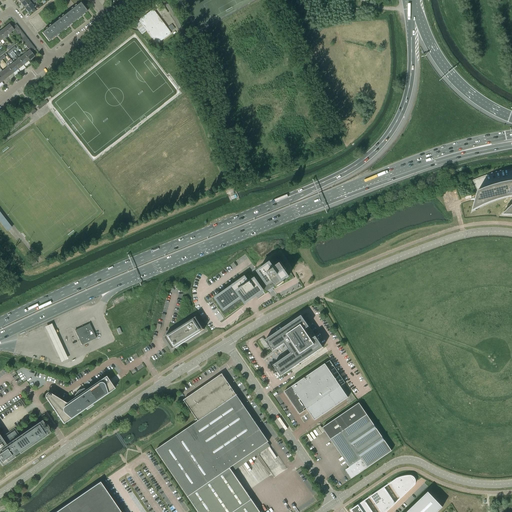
[(34,8),(30,3),(24,8),(28,13),(34,8)]
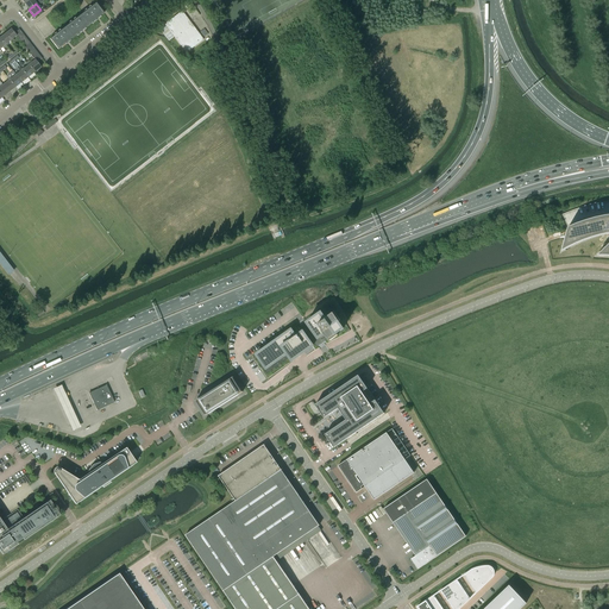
[(89,8),(83,13),(80,16),(88,26),(104,14),(95,4),(89,8)]
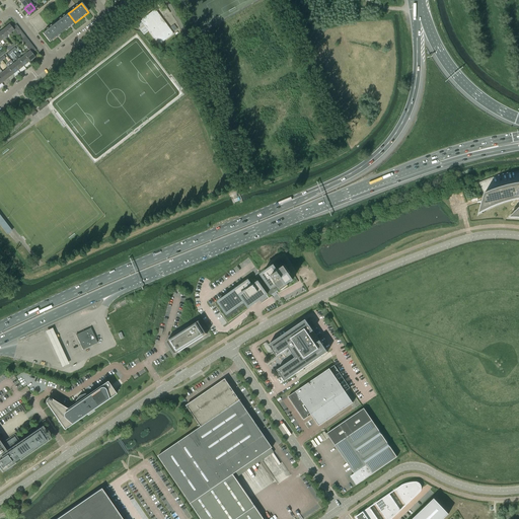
[(155,9),(141,20),(159,45),(173,33),(155,9)]
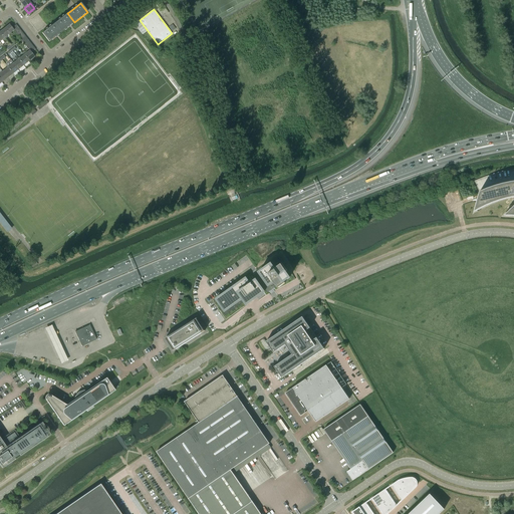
[(62,32),(74,22),(67,13),(55,23),(62,32)]
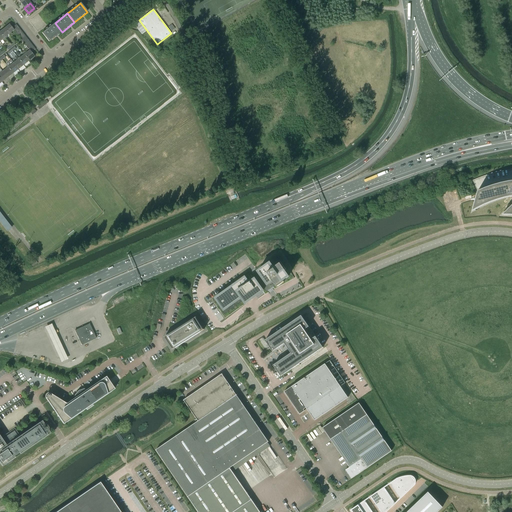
[(49,42),(62,32),(55,23),(42,33),(49,42)]
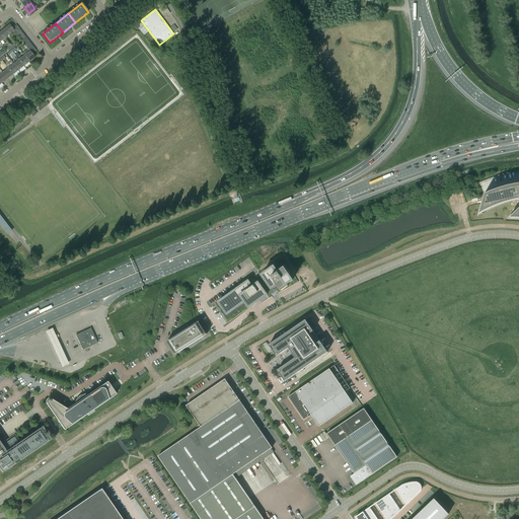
[(11,33),(14,30),(12,28),(9,24),(4,28),(9,34),(10,36),(12,34),(11,33)]
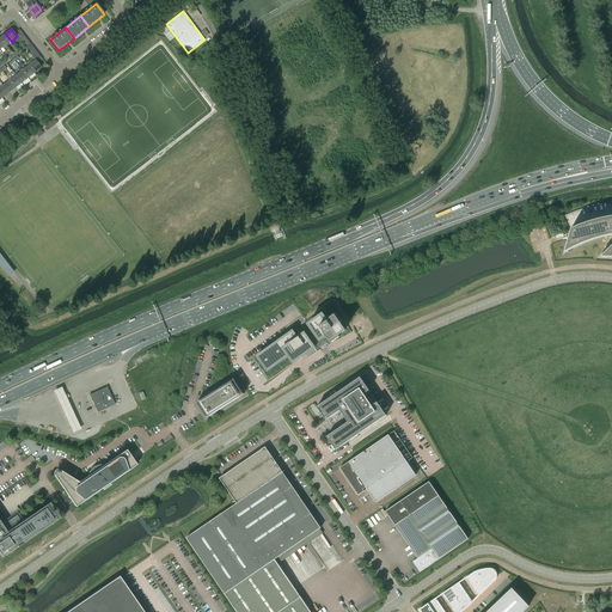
[(0,37),(0,38),(6,47),(8,46),(7,43),(11,41),(5,34),(0,37)]
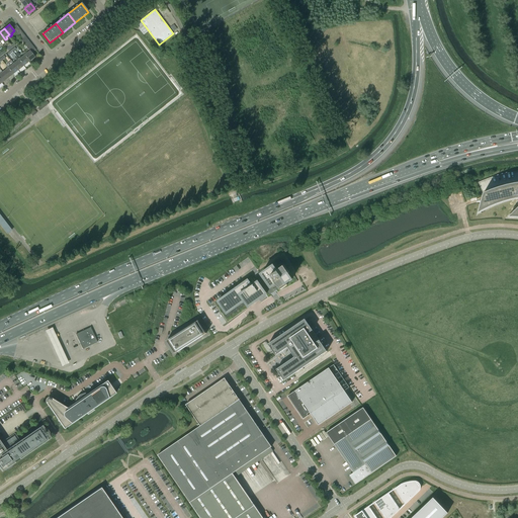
[(31,54),(30,51),(29,51),(26,54),(25,53),(23,55),(24,56),(24,55),(29,62),(34,58),(31,54)]
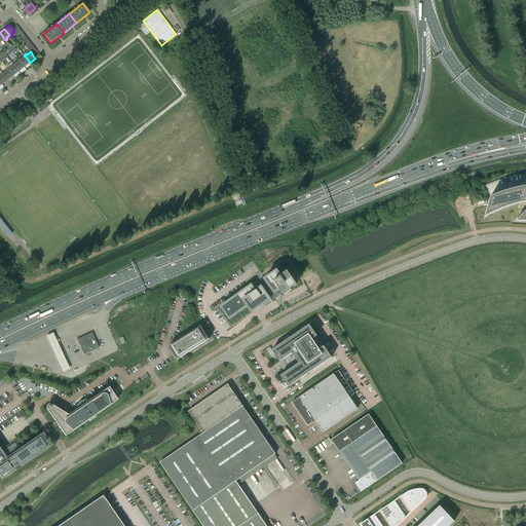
[(25,67),(30,63),(25,55),(25,57),(22,59),(21,58),(19,60),(25,67)]
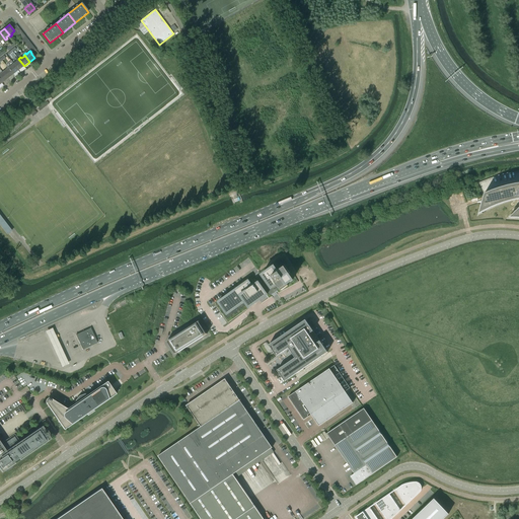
[(18,70),(24,66),(18,59),(16,60),(16,61),(13,64),(18,70)]
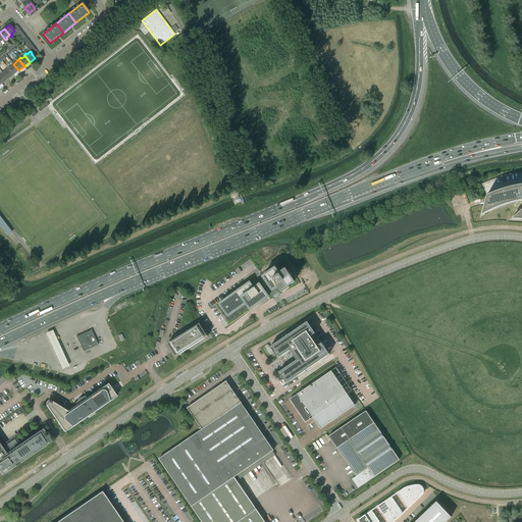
[(7,67),(13,75),(18,70),(13,64),(10,66),(9,65),(7,67)]
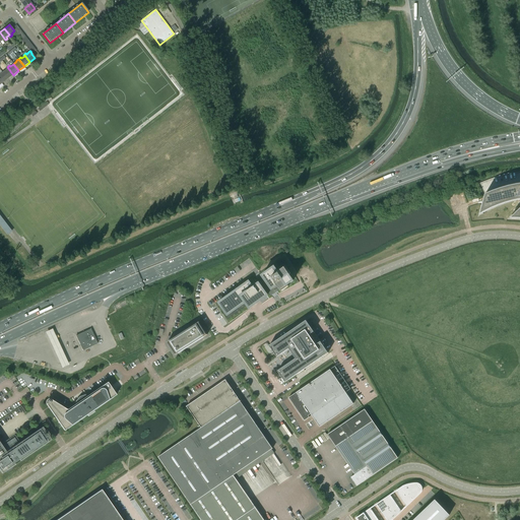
[(7,79),(13,75),(7,67),(5,69),(5,70),(2,72),(7,79)]
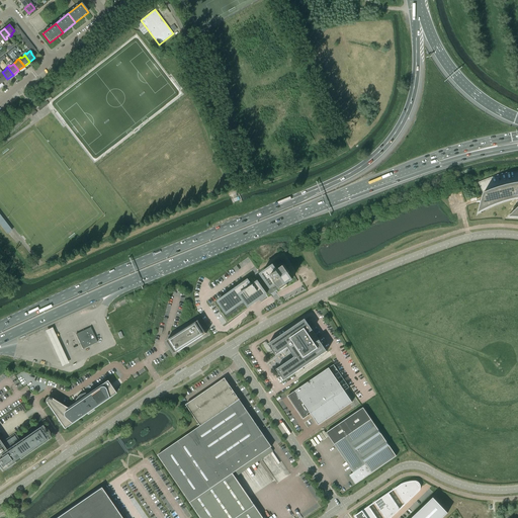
[(40,110),(46,106),(49,104),(47,101),(38,107),(38,108),(38,109),(39,110),(39,109),(40,110)]
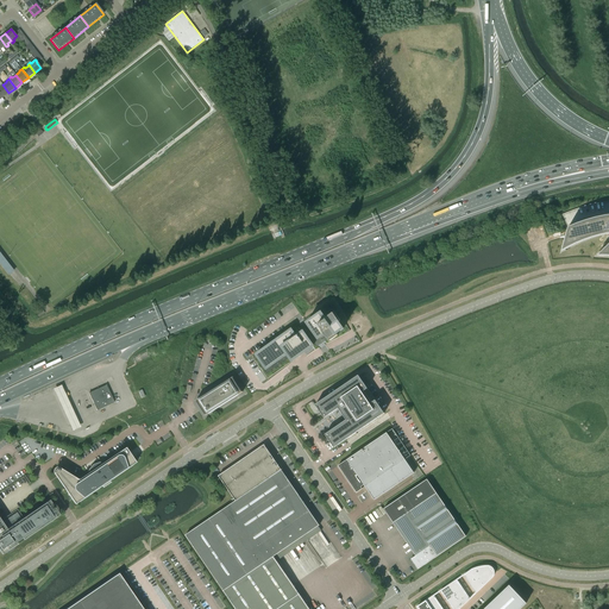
[(608,215),(606,217),(596,218),(586,220),(577,224),(569,227),(562,251),(569,248),(577,244),(585,240),(589,239),(597,237),(604,234),(608,233),(608,244),(597,256),(604,256),(608,256),(608,215)]
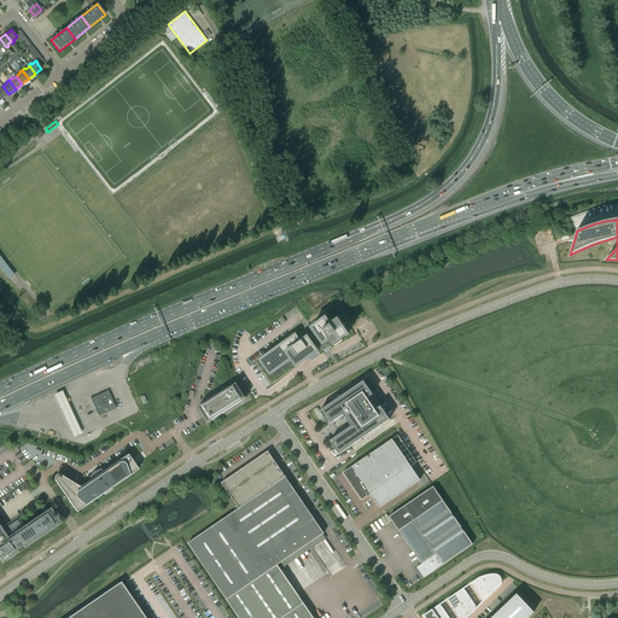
[(0,269),(6,277),(11,273),(0,260),(0,269)]
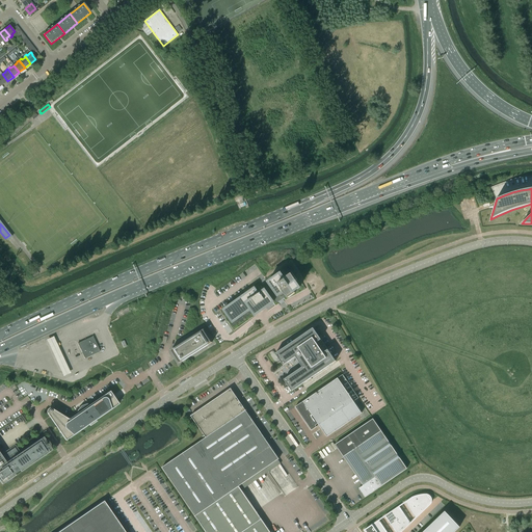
[(223,310),(220,312),(234,330),(255,315),(256,316),(273,302),(275,306),(278,303),(284,301),(286,300),(306,289),(290,263),(266,280),(261,283),(255,288),(223,310)]
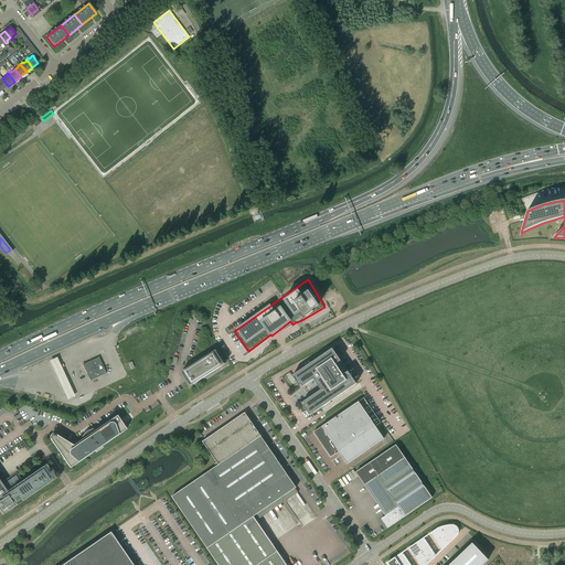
[(356,383),(332,348),(292,375),(301,387),(313,379),(321,390),(301,403),(310,415),(356,383)]
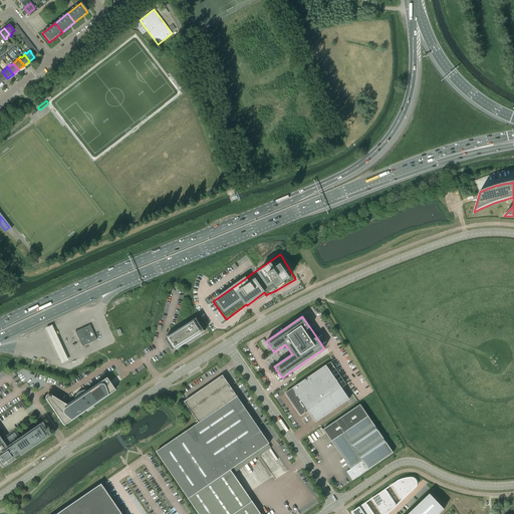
[(197,318),(169,336),(165,338),(166,338),(174,350),(173,350),(173,351),(205,330),(204,330),(197,319),(197,318)]
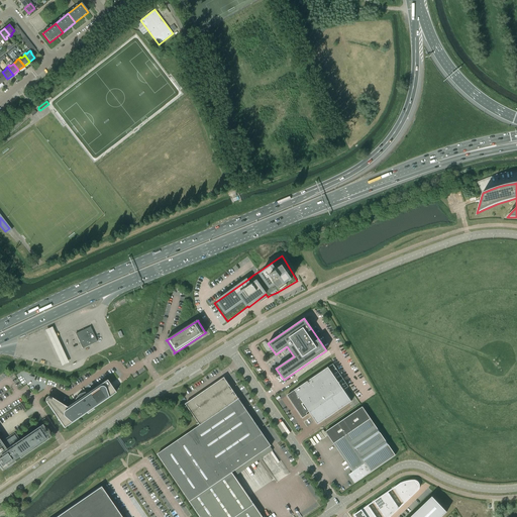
[(90,327),(76,333),(76,334),(82,348),(83,348),(97,342),(97,341),(91,327),(90,327)]
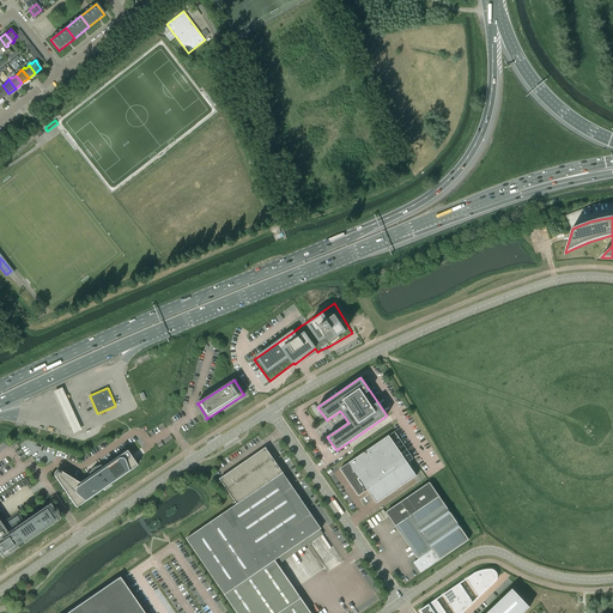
[(79,431),(59,389),(52,393),(68,428),(72,434),(79,431)]
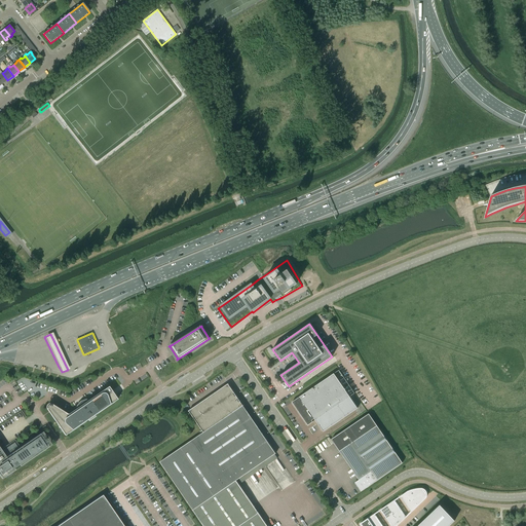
[(358,408),(349,397),(334,374),(292,403),(308,425),(312,422),(311,420),(314,419),(315,420),(324,431),(358,408)]
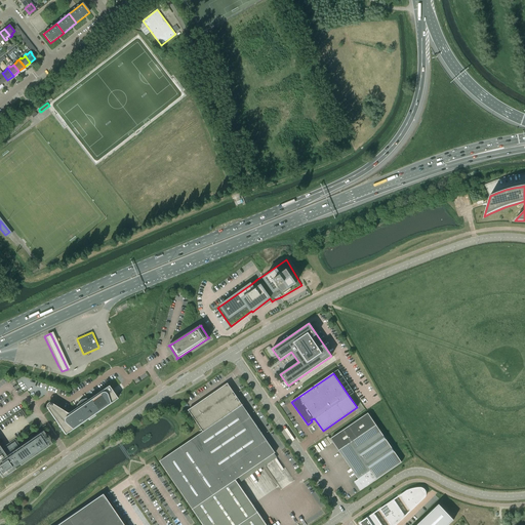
[(228,384),(189,410),(203,432),(160,461),(203,524),(267,524),(239,484),(278,456),(228,384)]
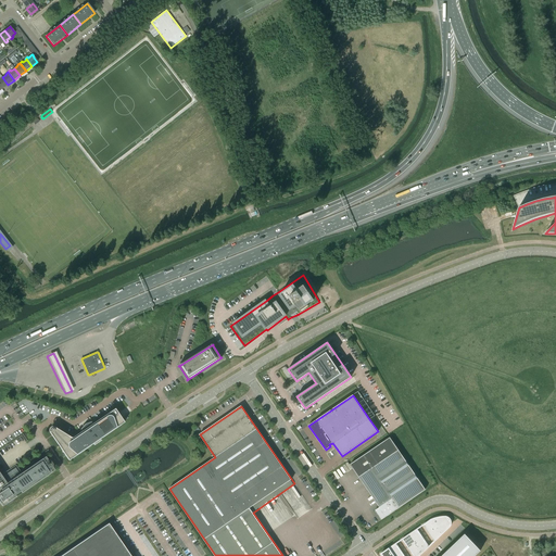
[(49,430),(49,431),(50,431),(49,432),(51,436),(52,437),(60,446),(68,460),(93,444),(93,445),(101,440),(100,439),(125,422),(122,418),(118,414),(115,408),(93,424),(92,425),(91,425),(91,422),(87,424),(86,424),(85,424),(84,425),(84,426),(81,429),(83,430),(83,431),(80,432),(72,438),(59,430),(58,429),(54,427),(53,427),(52,427),(51,427),(51,428),(50,428),(50,429),(49,429),(49,430)]
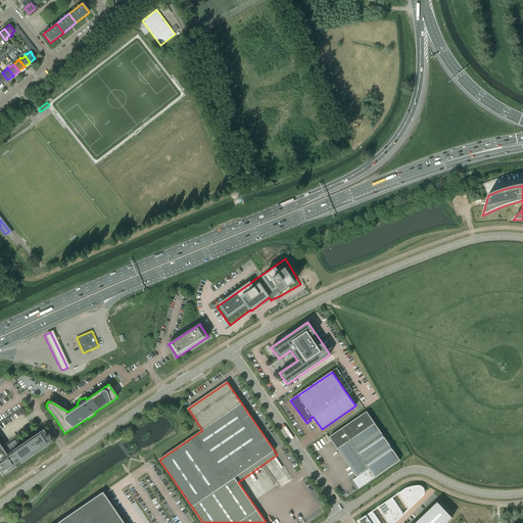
[(353,480),(359,488),(400,461),(375,423),(367,412),(330,437),(357,477),(353,480)]
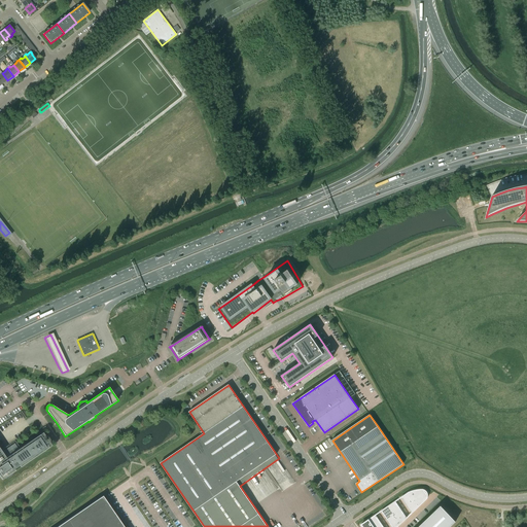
[(14,444),(9,447),(2,452),(0,448),(0,476),(2,480),(15,470),(14,469),(20,465),(21,467),(51,446),(43,432),(19,450),(14,444)]
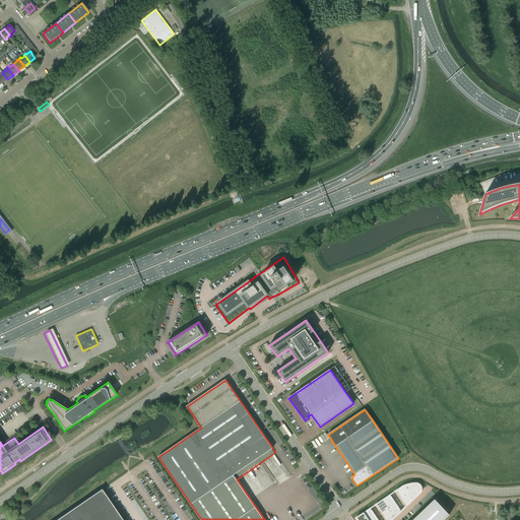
[(403,486),(396,492),(406,507),(420,493),(421,492),(421,491),(421,490),(421,489),(421,488),(421,486),(420,485),(420,484),(419,484),(418,483),(417,483),(416,483),(415,483),(413,483),(411,483),(409,484),(407,484),(406,485),(404,485),(403,486)]
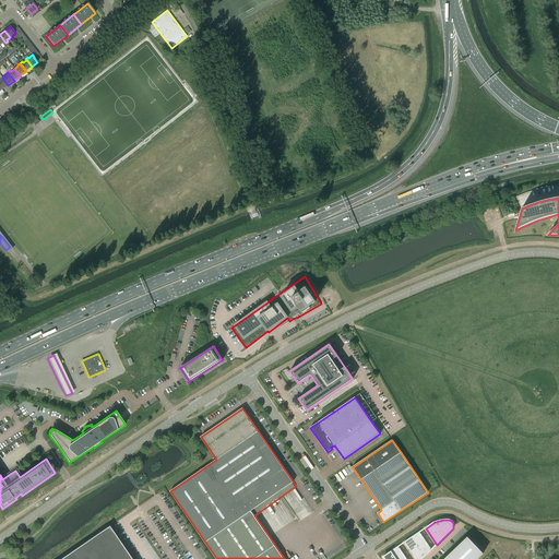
[(131,558),(109,526),(60,558),(131,558)]
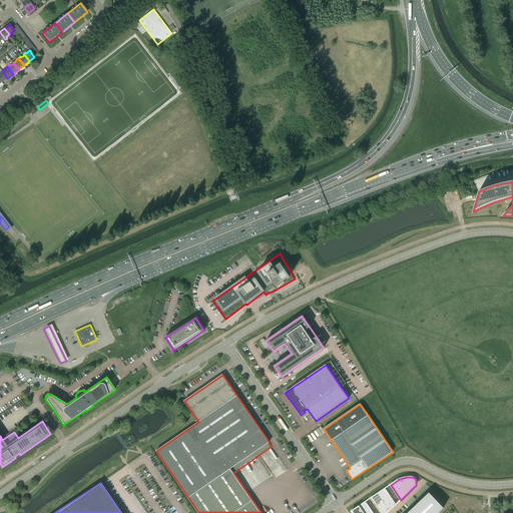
[(371,498),(381,512),(386,512),(396,504),(385,488),(371,498)]
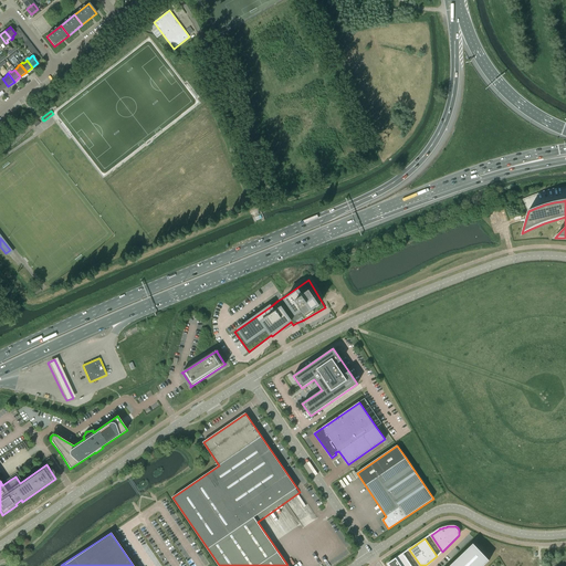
[(483,565),(489,561),(473,544),(449,565),(483,565)]
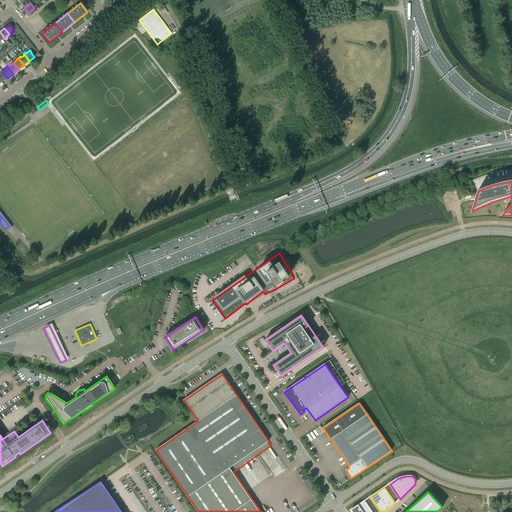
[(372,511),(365,500),(351,510),(352,511),(372,511)]
